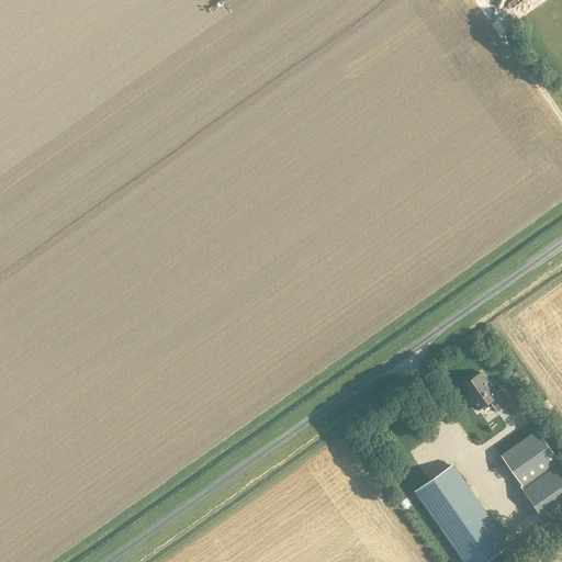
[(495,393),(481,372),(465,384),(471,393),(468,395),(478,409),(490,402),(497,413),(512,403),(502,389),(495,393)]
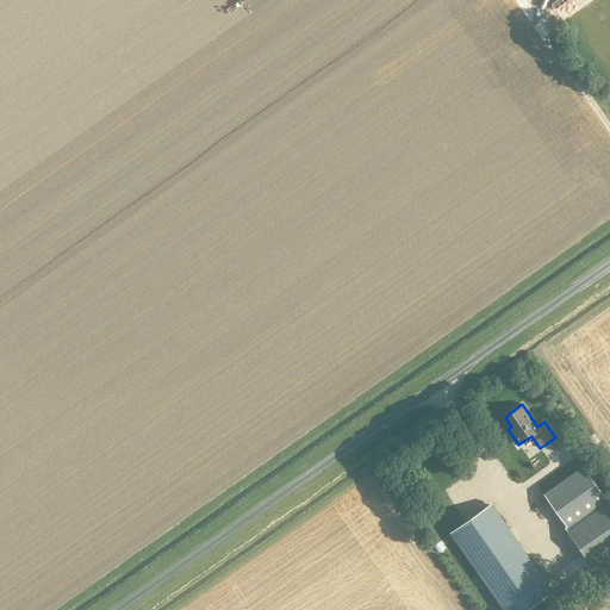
[(567,527),(567,528),(608,499),(584,467),(545,495),(567,527)]
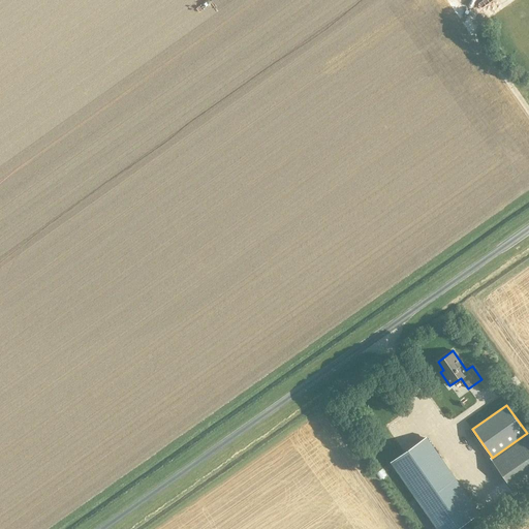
[(492,458),(517,492),(528,483),(528,436),(527,433),(492,458)]
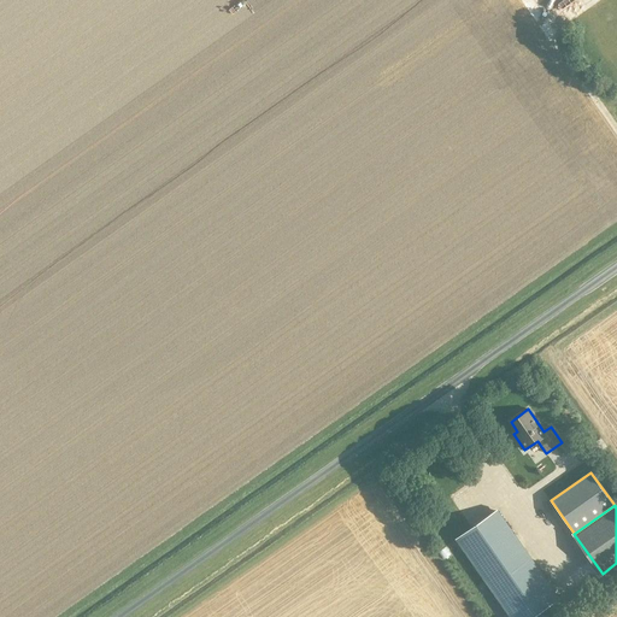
[(442,521),(452,512),(447,507),(438,516),(442,521)]
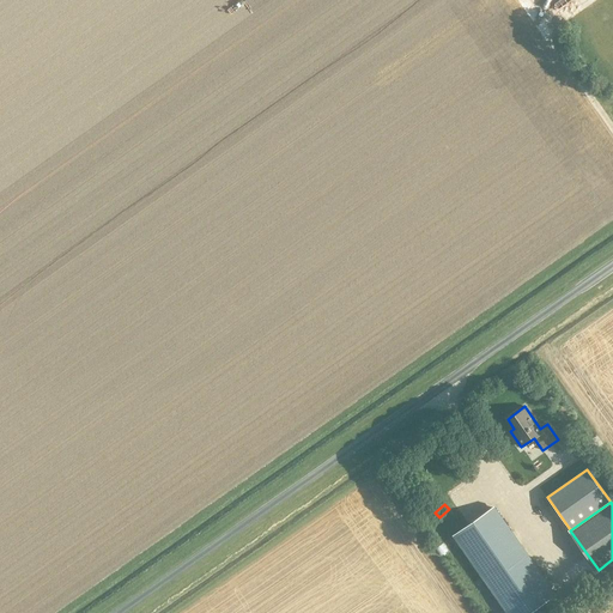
[(526,612),(554,594),(493,508),(454,536),(508,612),(526,612)]
